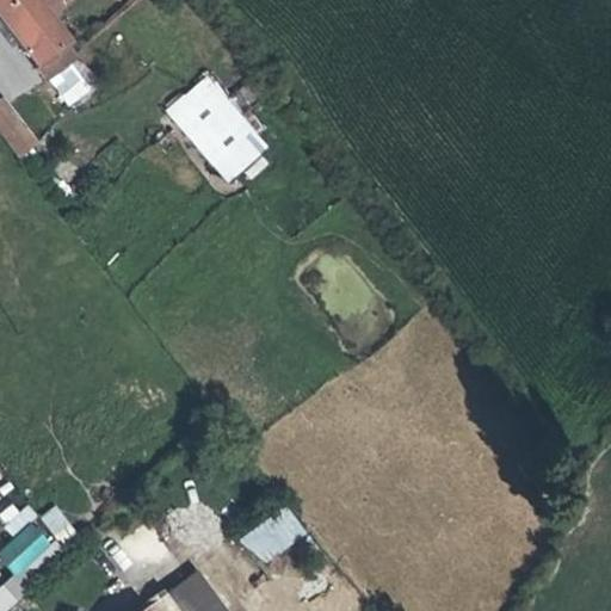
[(0,0),(0,20),(11,35),(19,45),(44,79),(71,60),(62,49),(66,45),(31,0),(0,0)]
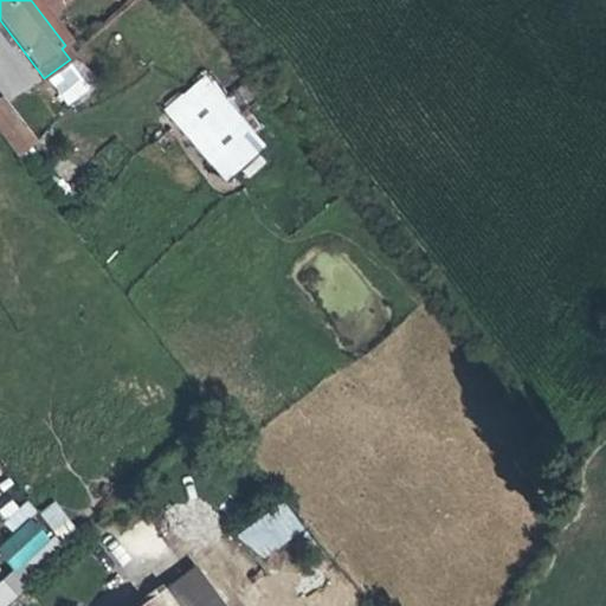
[(13,49),(19,45),(11,34),(6,38),(13,49)]
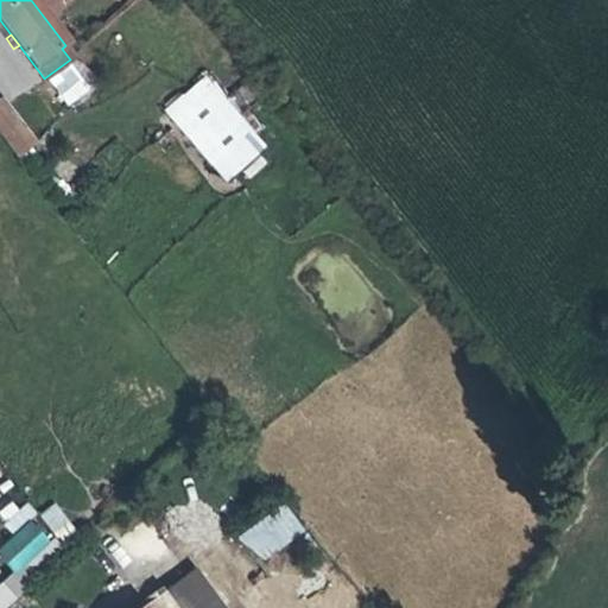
[(46,78),(65,106),(90,88),(70,61),(46,78)]
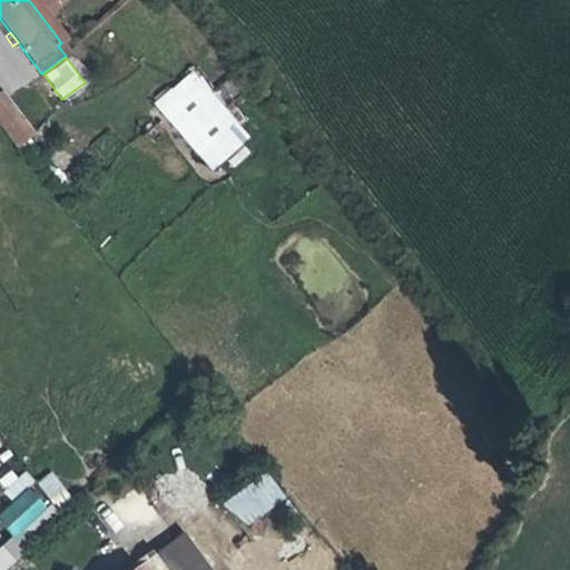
[(151,104),(210,172),(252,136),(192,68),(151,104)]
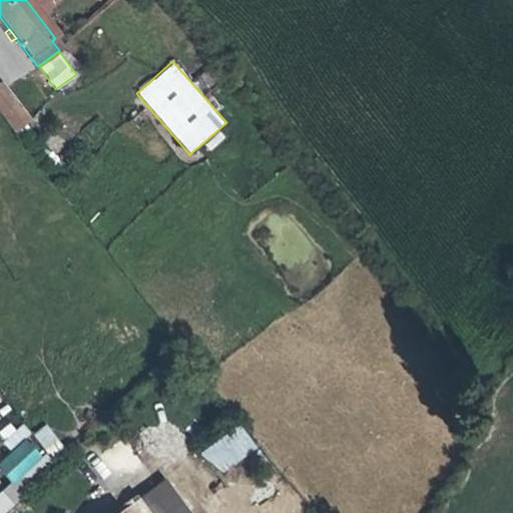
[(2,89),(0,90),(0,114),(12,131),(25,120),(2,89)]
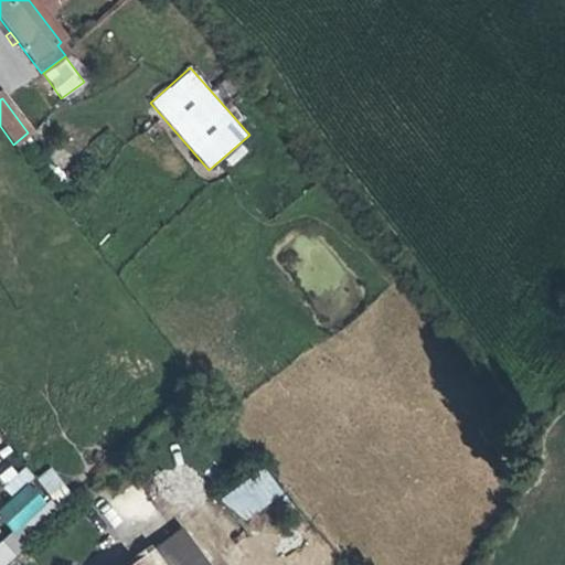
[(244,529),(284,501),(262,470),(222,498),(244,529)]
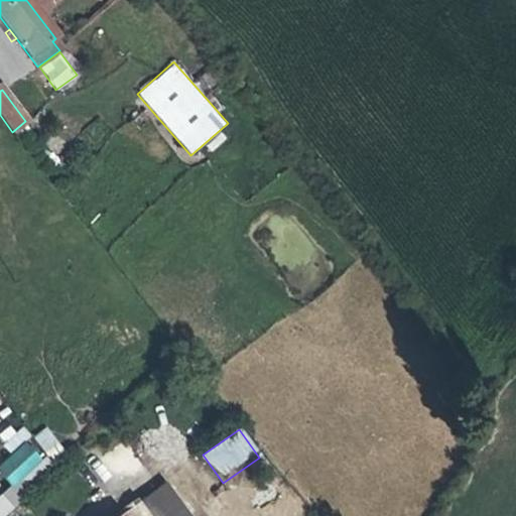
[(0,463),(0,473),(11,486),(0,496),(0,515),(12,504),(4,496),(42,461),(24,440),(0,463)]
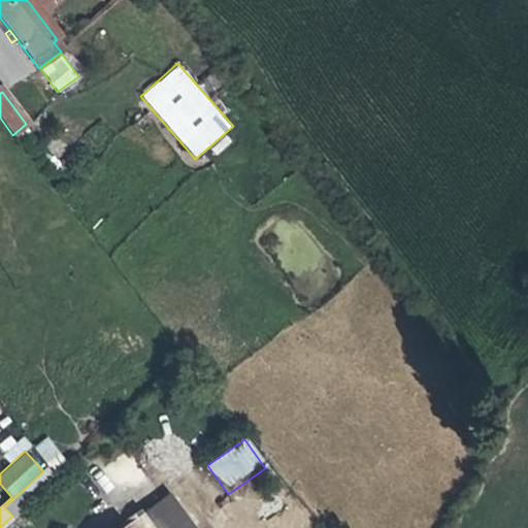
[(192,527),(167,494),(122,527),(192,527)]
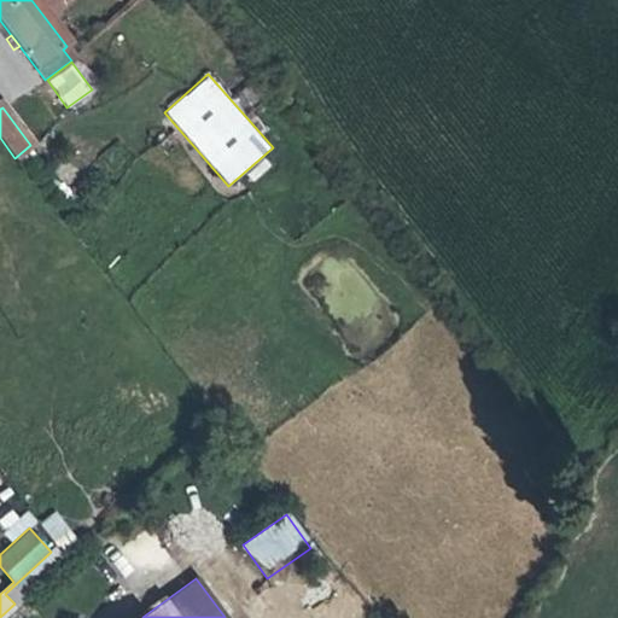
All buildings are outlined.
